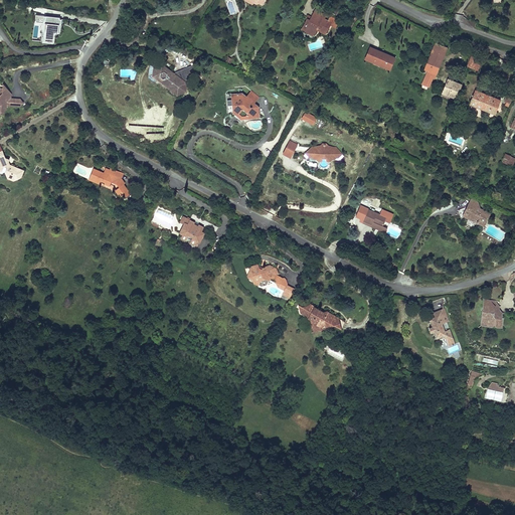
[(333,24),(326,20),(328,16),(319,11),(315,19),(312,17),(311,19),(308,18),(304,26),(310,29),(308,32),(315,36),(317,31),(318,28),(328,34),(333,24)]
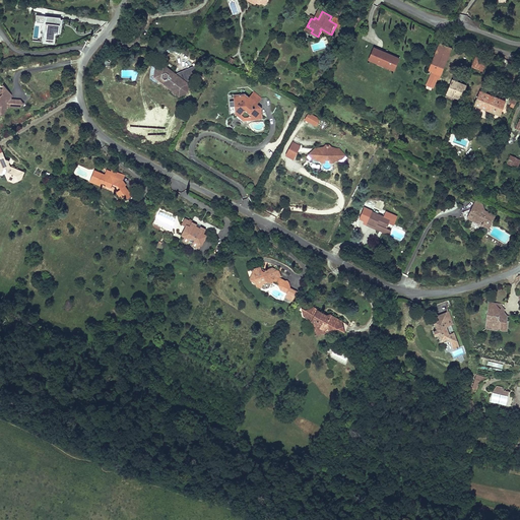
[(59,18),(60,16),(45,14),(42,41),(54,42),(54,33),(58,33),(59,22),(61,23),(61,18),(59,18)]
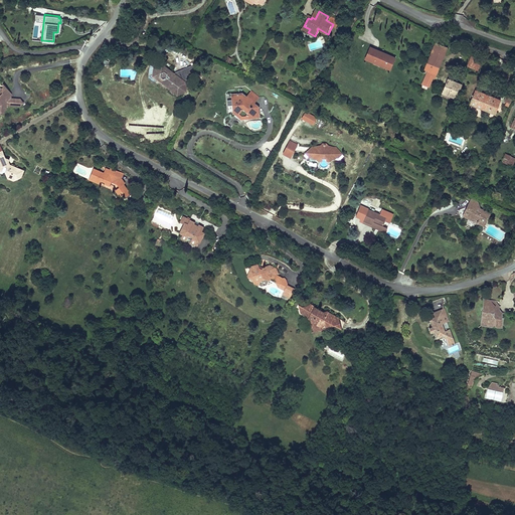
[(434,42),(425,62),(438,67),(446,47),(434,42)]
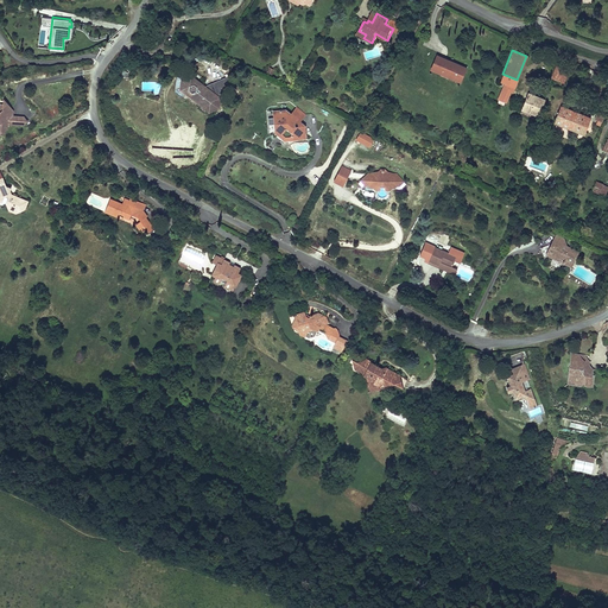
[(460,82),(466,69),(437,57),(431,70),(442,74),(443,71),(448,74),(447,76),(460,82)]
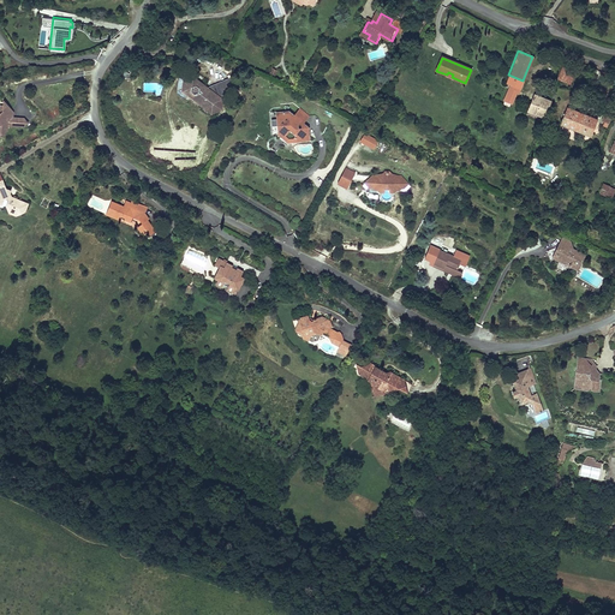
[(557,79),(559,81),(565,82),(572,63),(565,60),(557,79)]
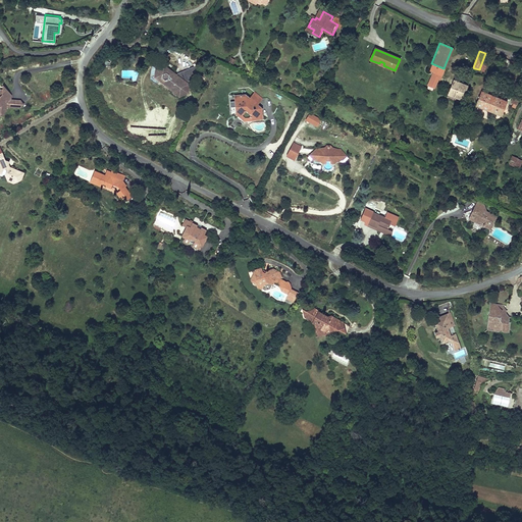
[(174,71),(164,63),(157,67),(155,74),(161,80),(166,77),(167,80),(166,83),(168,84),(173,83),(172,89),(179,94),(185,92),(189,79),(187,73),(184,70),(174,74),(173,74),(174,71)]
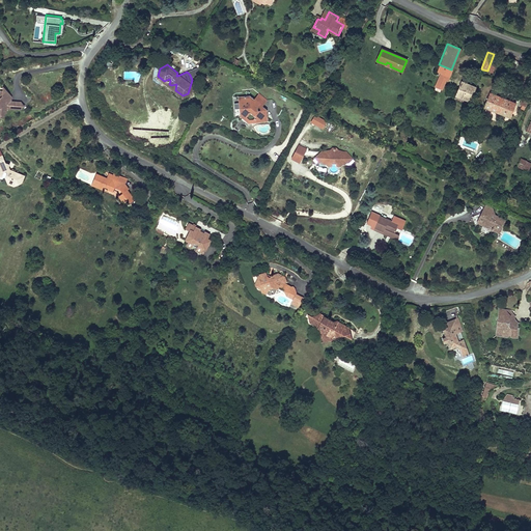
[(446,82),(451,70),(439,64),(434,77),(439,79),(436,87),(441,89),(444,81),(446,82)]
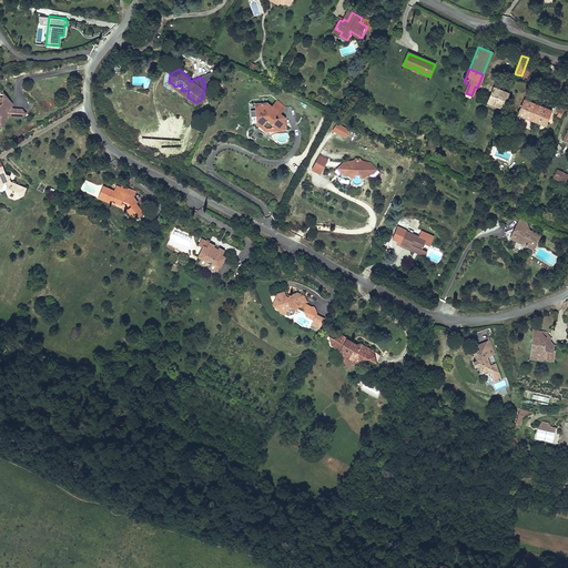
[(216,70),(200,77),(203,80),(205,85),(211,83),(211,78),(216,73),(216,70)]
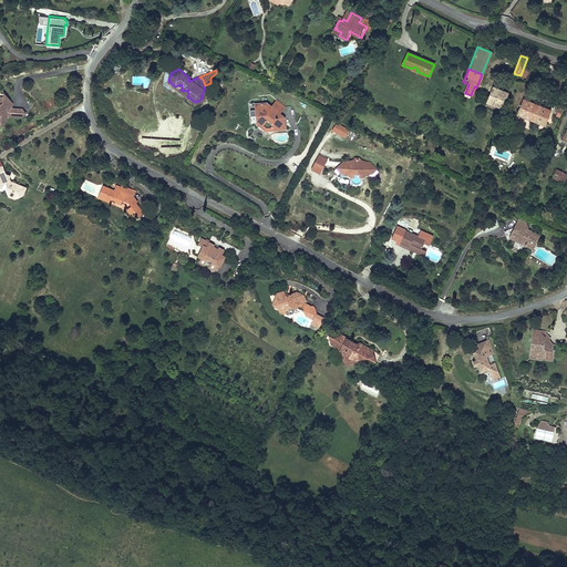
[(486,102),(501,107),(507,93),(493,86),(486,102)]
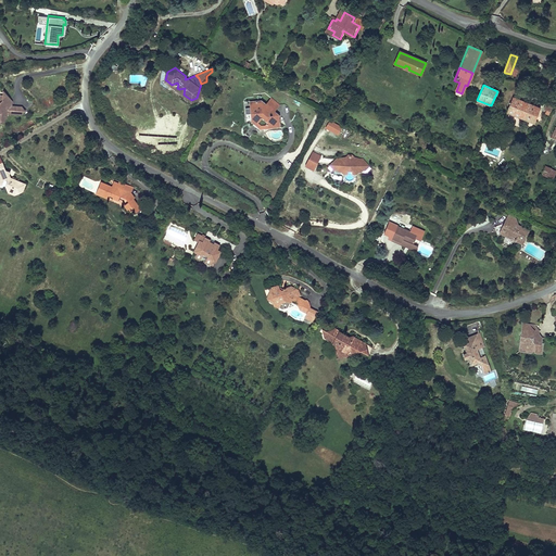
[(14,115),(14,109),(12,109),(12,105),(11,105),(9,103),(11,101),(8,98),(3,98),(0,97),(0,123),(2,123),(7,119),(5,117),(8,115),(14,115)]
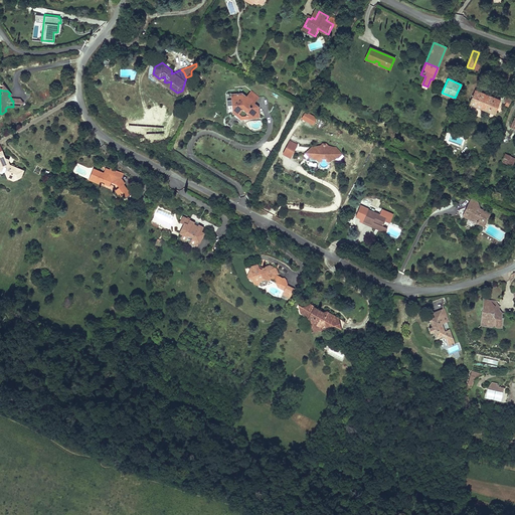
[(262,95),(253,90),(248,97),(245,97),(244,93),(234,95),(237,106),(239,105),(240,110),(247,116),(252,114),(253,117),(264,114),(262,105),(254,106),(253,103),(258,102),(262,95)]
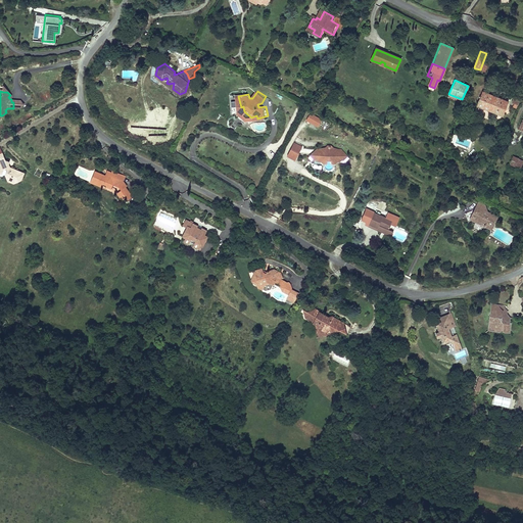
[(509,102),(483,93),(478,104),(504,114),(509,102)]
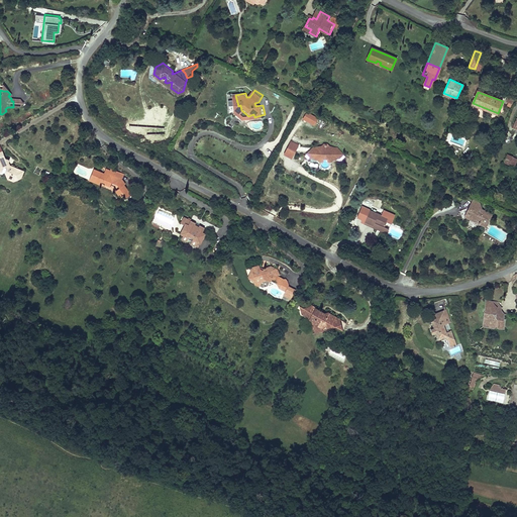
[(321,118),(310,112),(306,118),(317,124),(321,118)]
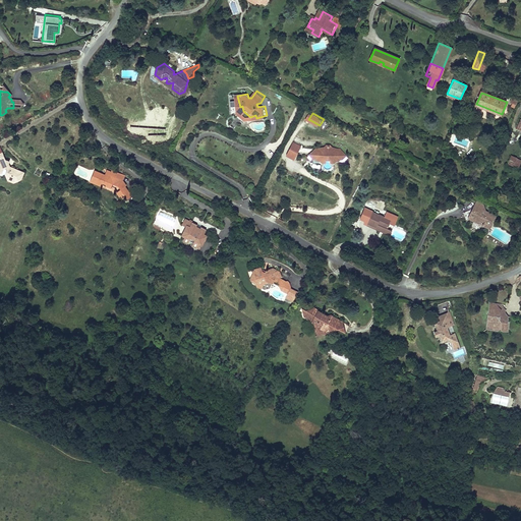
[(288,155),(295,158),(301,148),(302,146),(295,141),(288,155)]
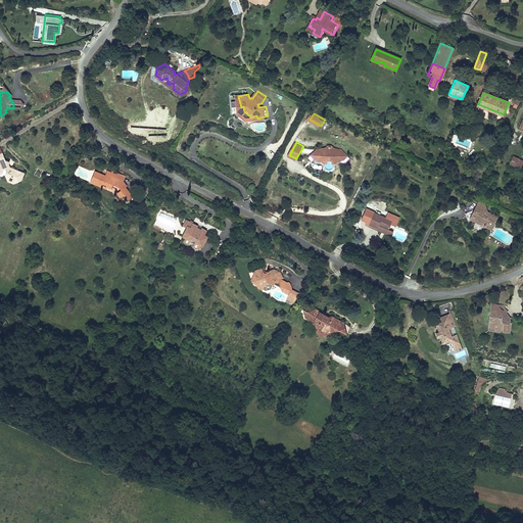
[(327,149),(320,148),(320,152),(322,152),(321,155),(318,157),(320,159),(323,159),(325,160),(326,158),(329,158),(329,159),(332,159),(333,159),(337,159),(337,160),(339,161),(342,161),(342,160),(344,160),(349,155),(345,150),(337,149),(337,148),(336,148),(334,146),(332,146),(330,147),(327,147),(327,149)]
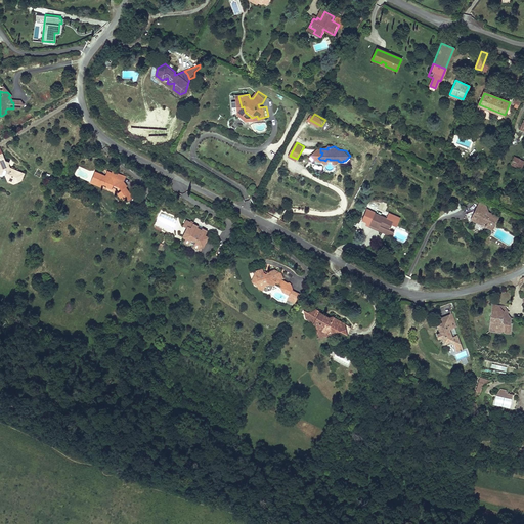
[(320,153),(320,148),(312,155),(316,160),(318,158),(321,156),(322,153),(320,153)]
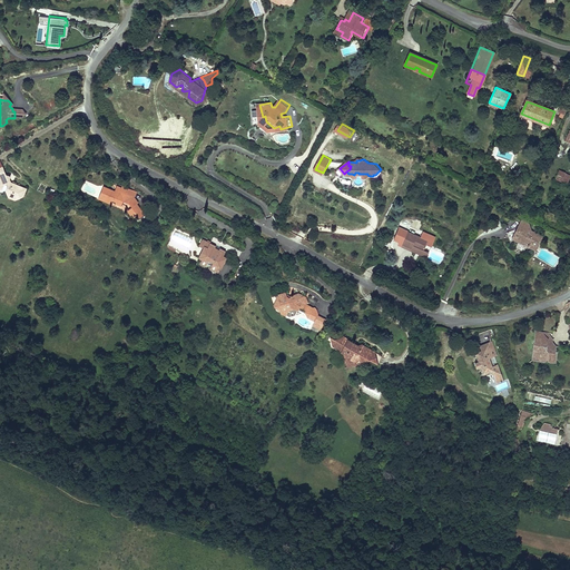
[(13,187),(11,184),(12,183),(13,178),(9,177),(5,167),(0,169),(0,190),(3,193),(8,190),(11,197),(17,200),(26,197),(28,190),(18,186),(16,187),(13,187)]
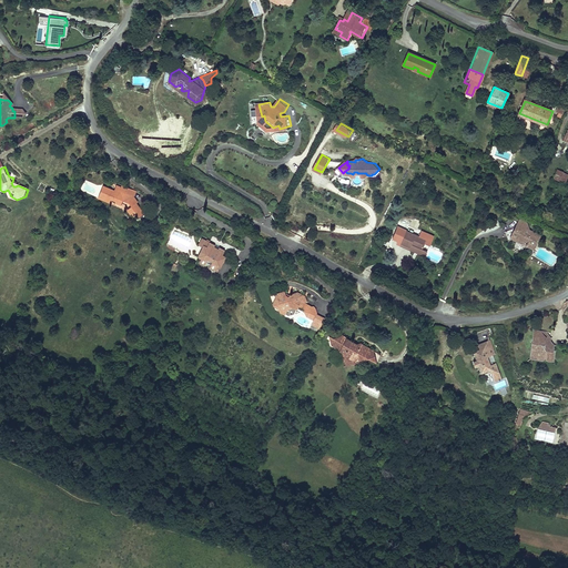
[(557,179),(561,171),(556,168),(551,175),(557,179)]
